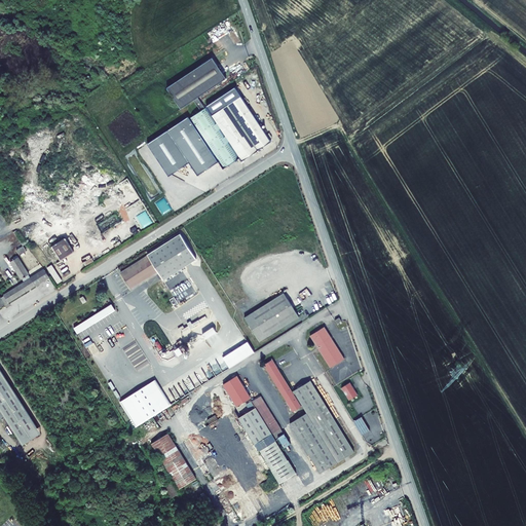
[(166,88),(181,109),(193,101),(199,110),(204,106),(198,98),(226,79),(213,58),(166,88)]
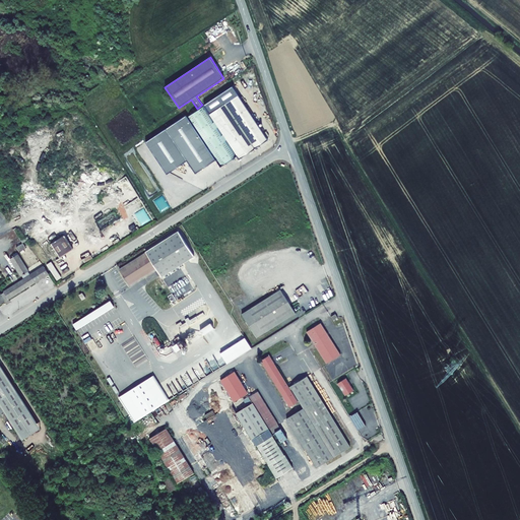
[(210,114),(210,115),(238,155),(240,159),(269,139),(239,94),(210,114)]
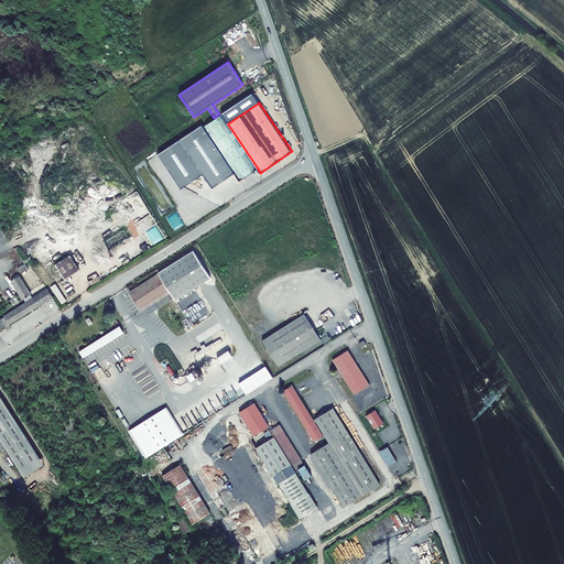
[(258,169),(228,125),(228,123),(223,115),(220,116),(219,114),(214,118),(215,119),(203,127),(234,173),(239,181),(258,169)]
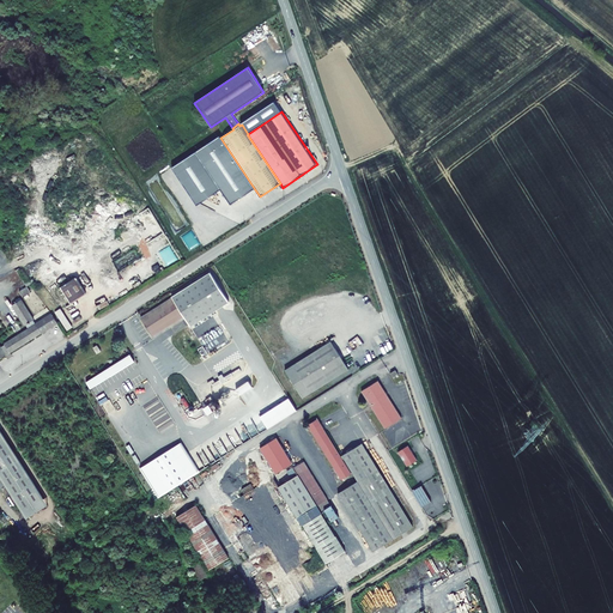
[(220,138),(219,137),(171,168),(196,205),(220,189),(230,205),(254,188),(220,138)]
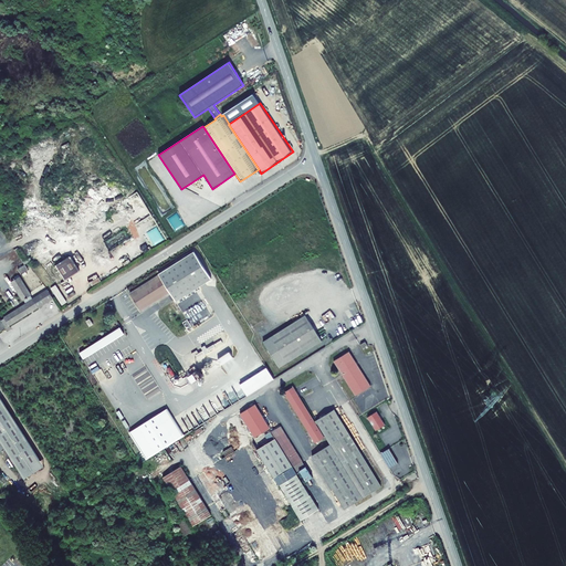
[(211,278),(195,252),(132,292),(143,310),(171,292),(176,300),(211,278)]
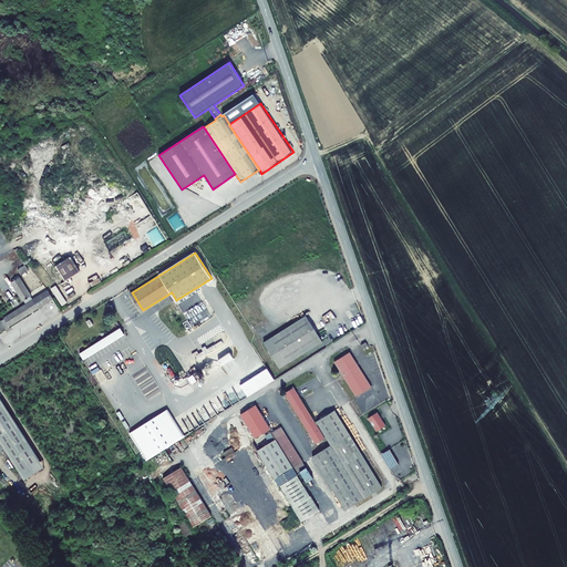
[(80,271),(71,256),(55,265),(64,280),(80,271)]
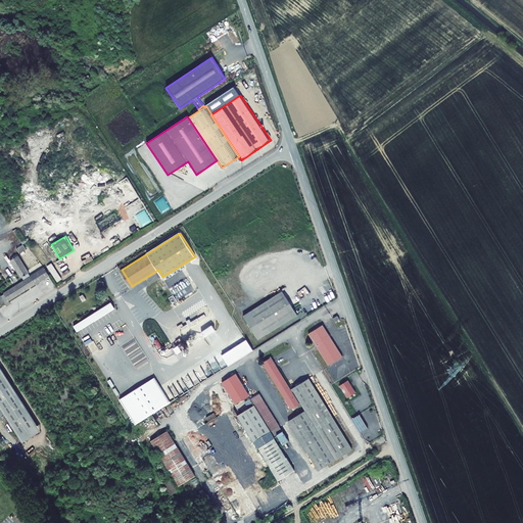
[(27,249),(24,244),(16,248),(19,253),(27,249)]
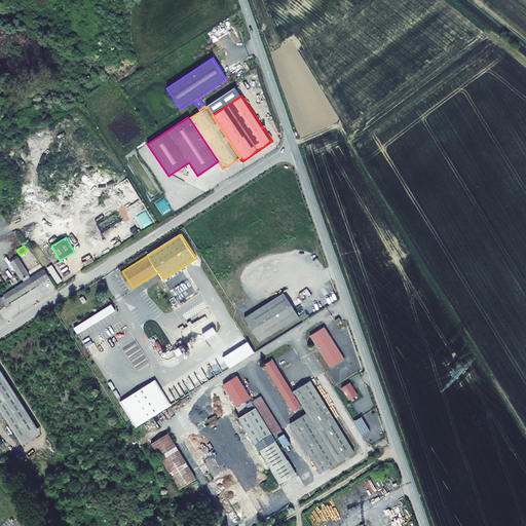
[(7,293),(12,300),(49,276),(45,269),(30,278),(28,275),(29,274),(19,257),(10,262),(22,279),(23,278),(25,282),(7,293)]
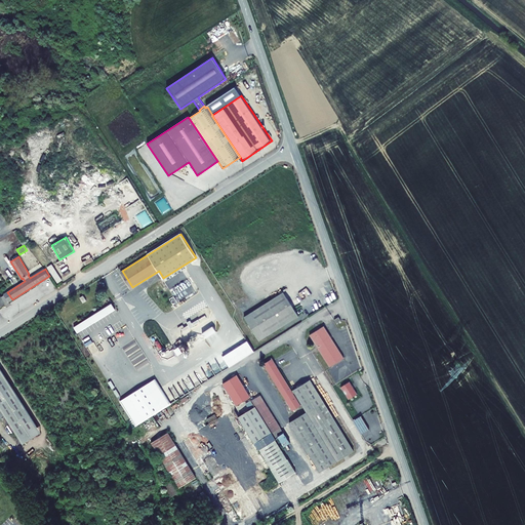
[(63,280),(51,264),(47,267),(57,283),(63,280)]
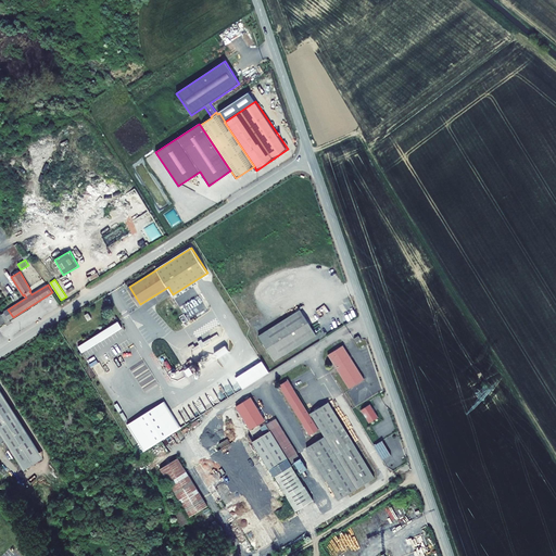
[(0,313),(0,325),(13,317),(8,310),(3,312),(4,313),(1,315),(0,313)]
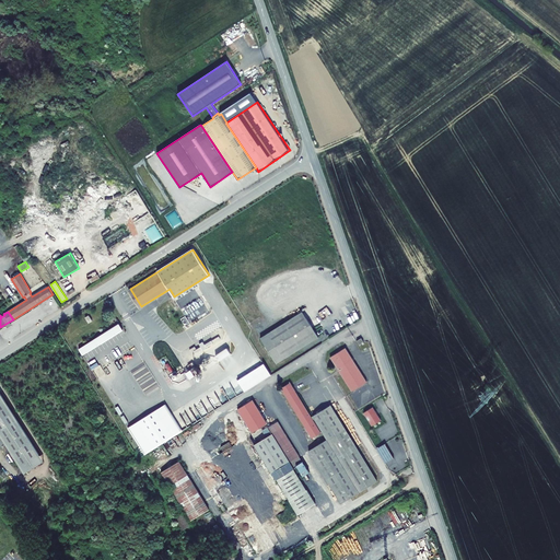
[(317,338),(301,312),(266,334),(281,360),(317,338)]
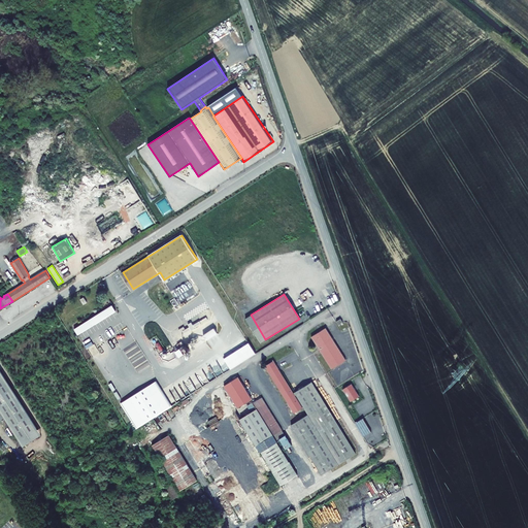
[(74,329),(77,334),(116,310),(112,304),(74,329)]
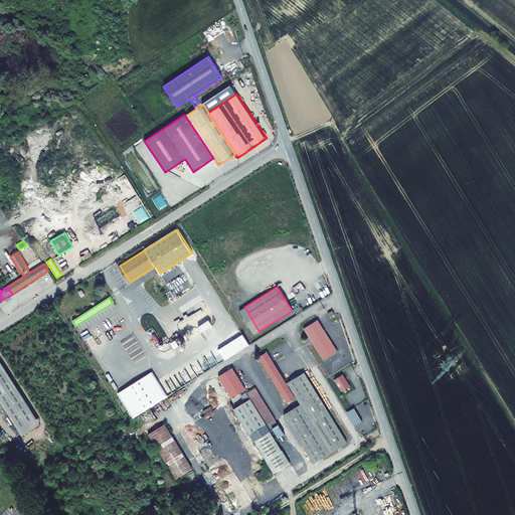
[(194,317),(208,310),(206,307),(193,315),(191,312),(188,314),(189,317),(185,319),(184,316),(179,319),(180,322),(183,320),(185,323),(191,319),(192,320),(195,319),(194,317)]
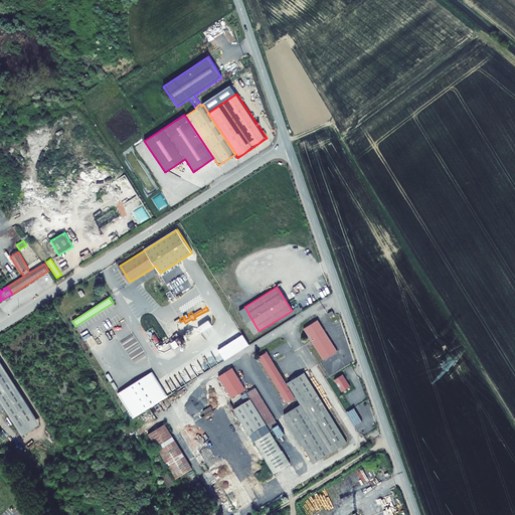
[(337,351),(318,320),(304,328),(324,359),(337,351)]
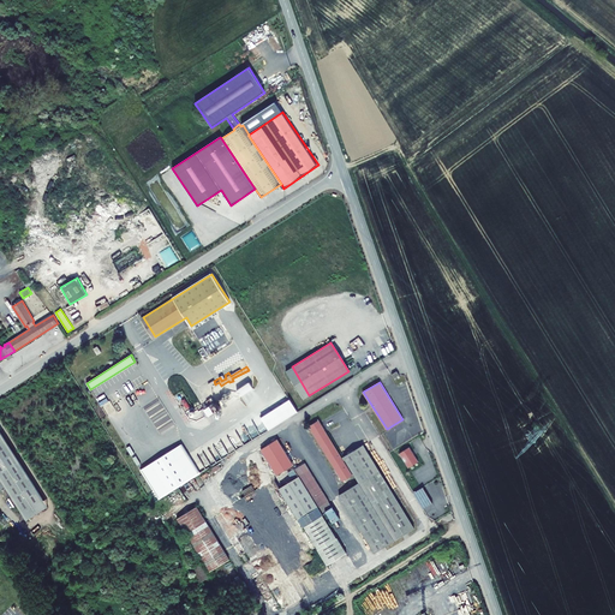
[(261,417),(269,430),(297,412),(288,400),(261,417)]
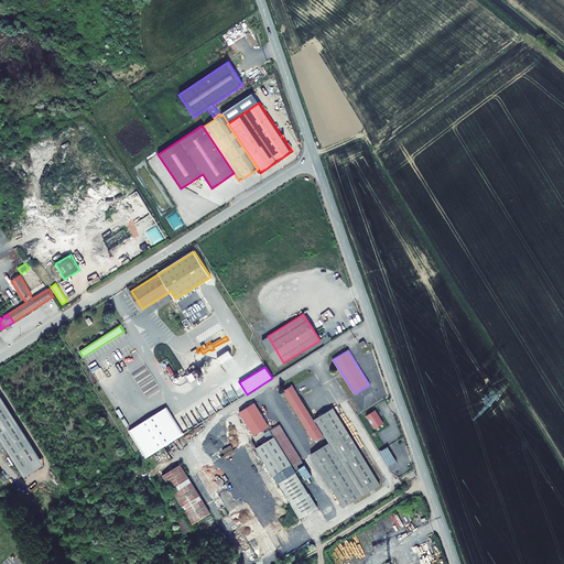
[(380,484),(333,408),(314,420),(292,386),(283,391),(314,440),(324,433),(331,442),(311,454),(344,506),(380,484)]
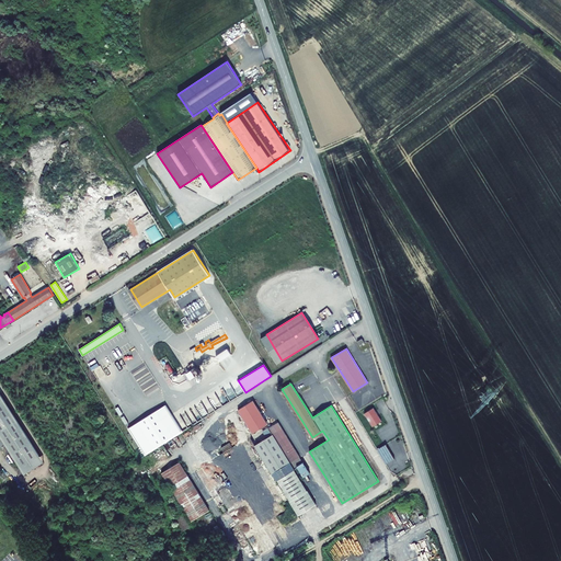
[(0,446),(4,444),(19,468),(38,456),(0,395),(0,446)]
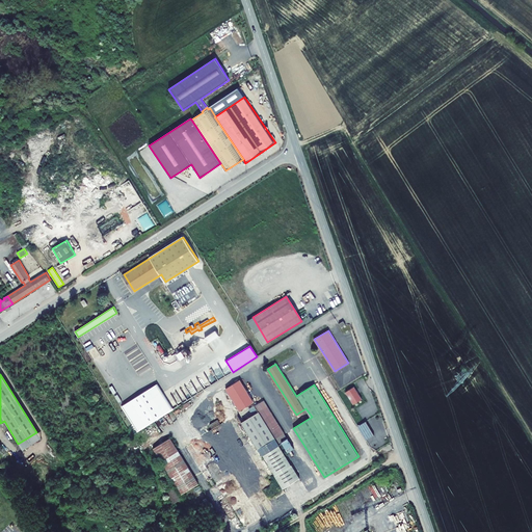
[(254,402),(240,379),(225,389),(239,410),(254,402)]
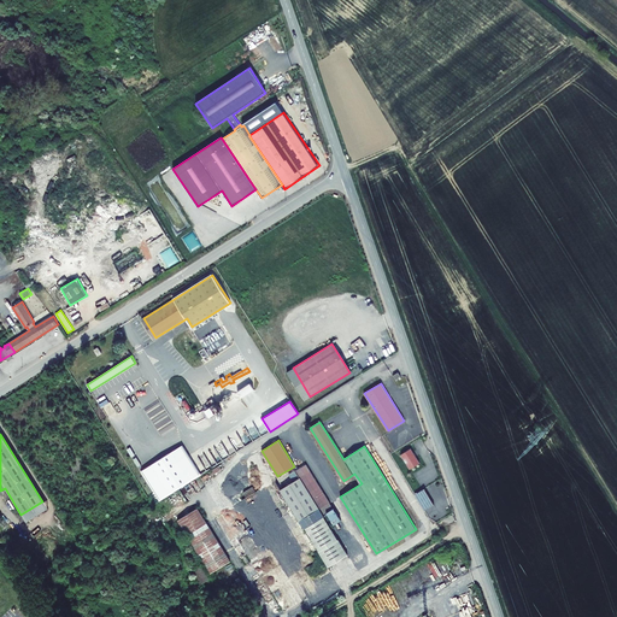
[(140,471),(158,501),(201,475),(182,446),(140,471)]
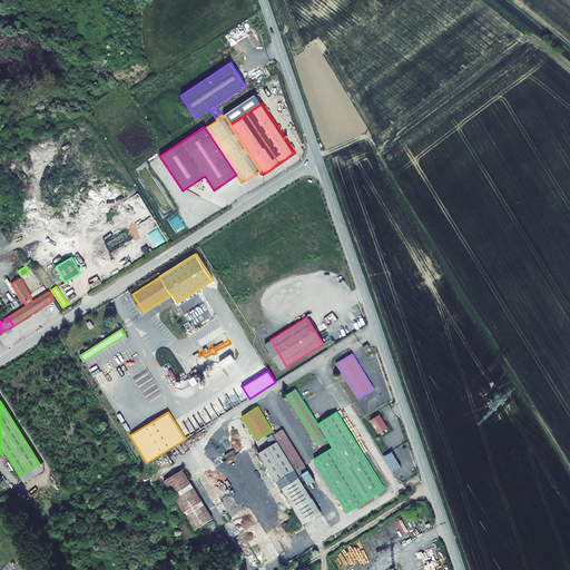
[(389,428),(380,414),(371,420),(380,433),(389,428)]
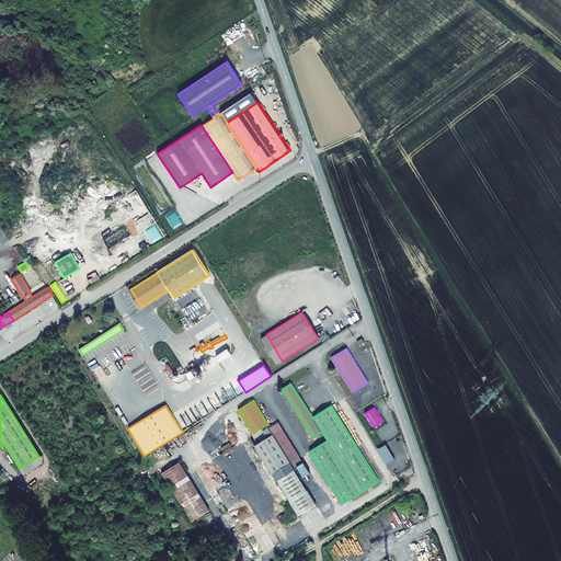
[(289,442),(277,423),(262,432),(266,438),(255,446),(298,515),(316,504),(294,470),(302,464),(289,442)]
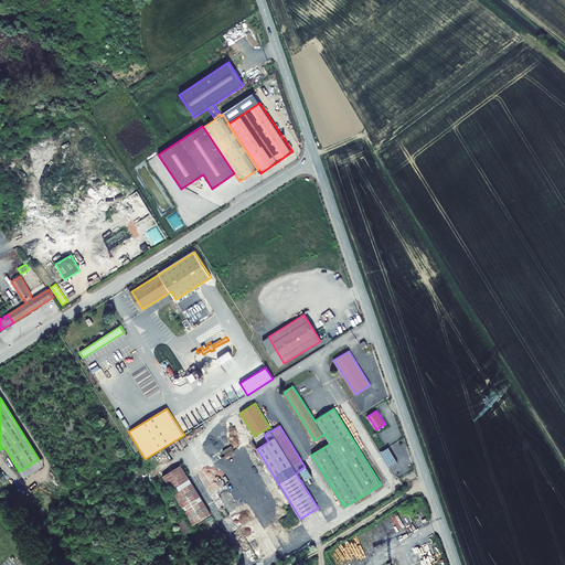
[(388,447),(380,452),(388,467),(397,461),(388,447)]
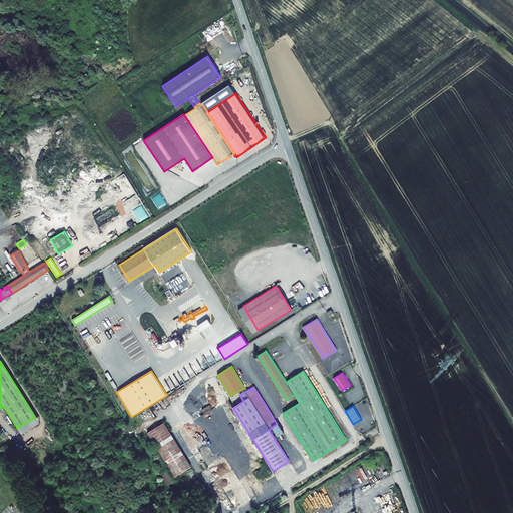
[(42,419),(35,417),(17,428),(25,430),(42,419)]
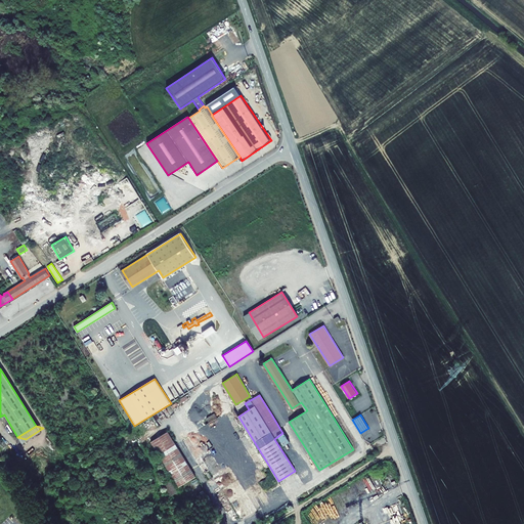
[(195,477),(168,432),(150,442),(179,487),(195,477)]
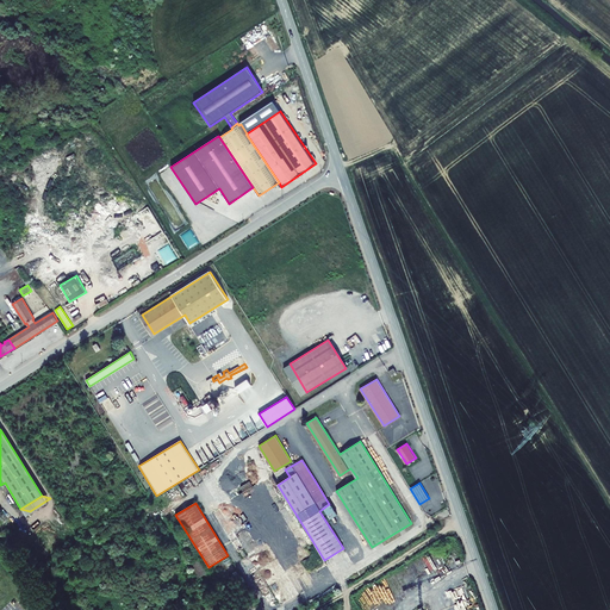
[(2,512),(0,514),(0,520),(6,528),(11,524),(2,512)]
